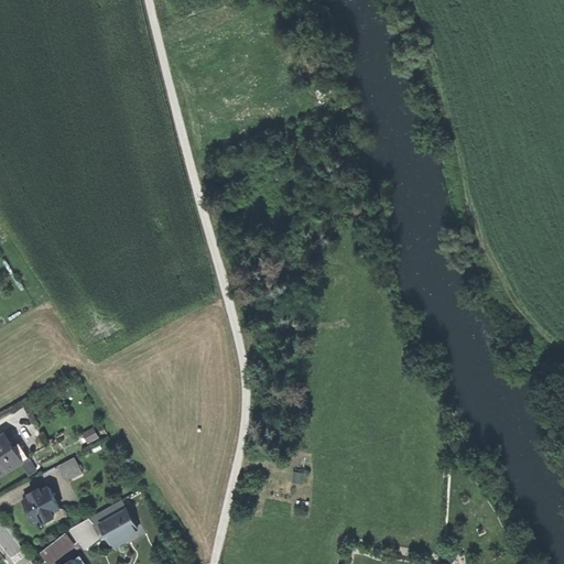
[(87,432),(93,441),(99,437),(95,429),(87,432)]
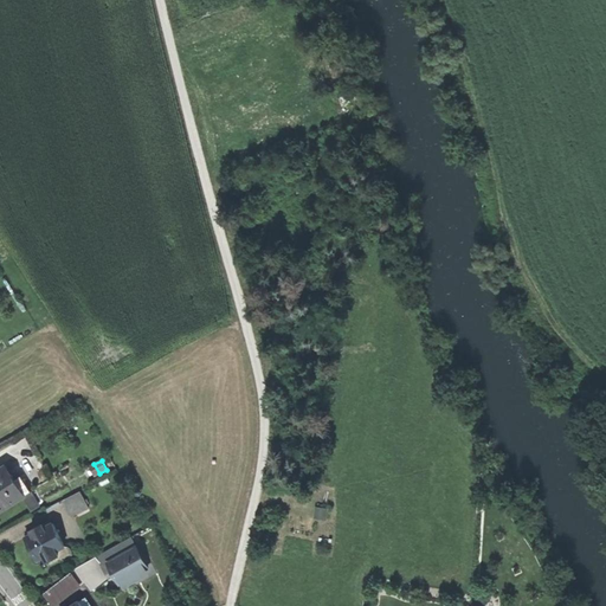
[(0,510),(24,496),(25,496),(17,483),(6,466),(0,470),(0,510)]
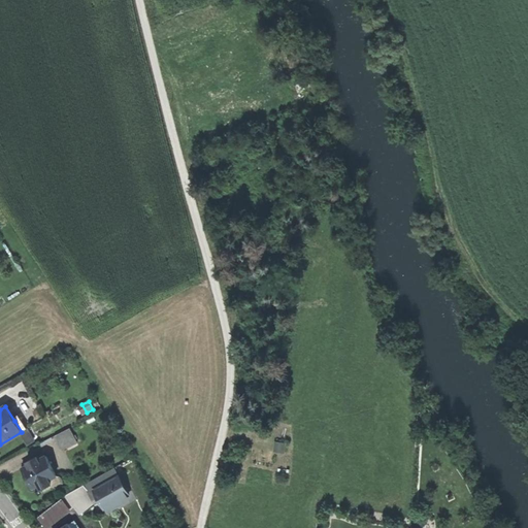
[(20,417),(14,421),(22,432),(27,428),(20,417)]
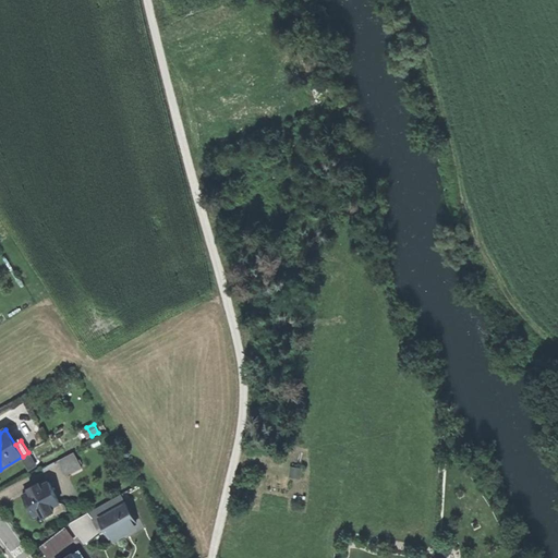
[(59,458),(67,474),(83,466),(76,450),(59,458)]
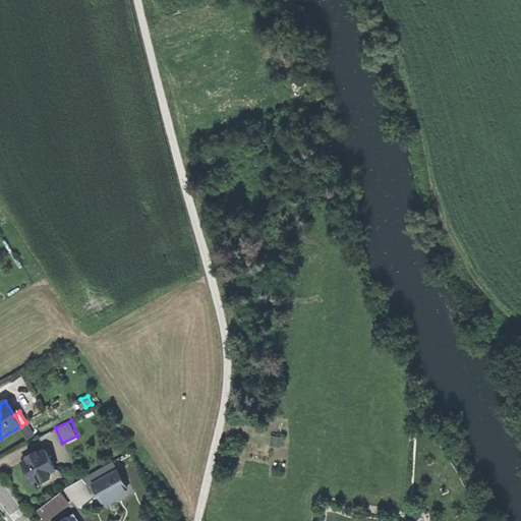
[(29,421),(26,422),(21,426),(20,426),(29,440),(37,435),(29,421)]
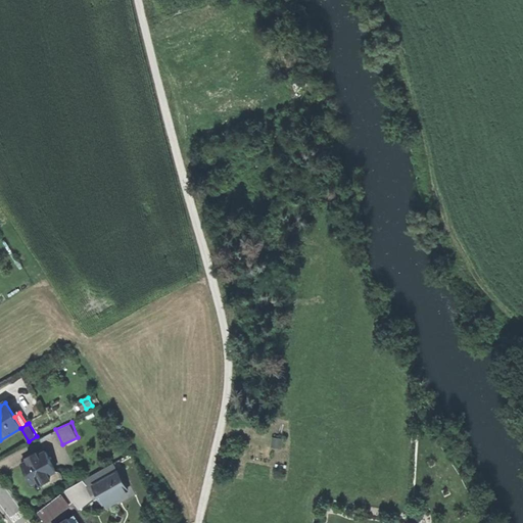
[(28,473),(33,483),(40,479),(42,483),(51,479),(49,474),(57,470),(46,450),(39,455),(30,460),(22,464),(28,473)]
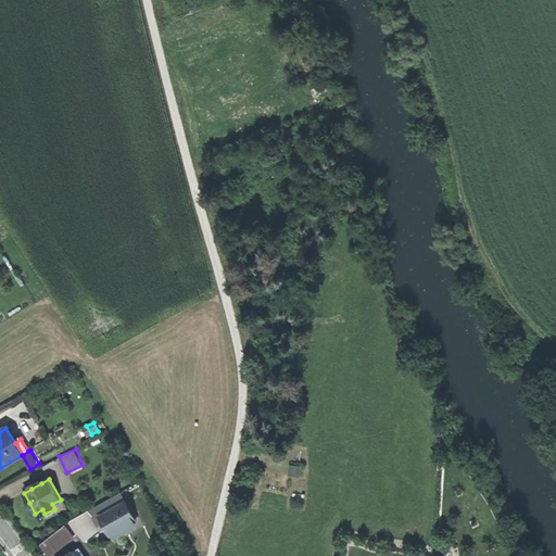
[(29,485),(32,489),(41,483),(39,480),(29,485)]
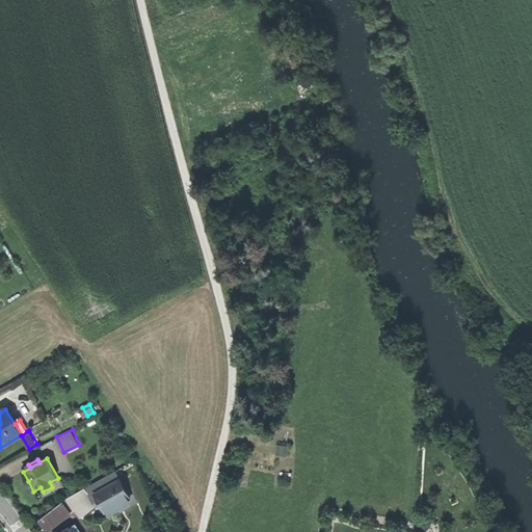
[(115,472),(84,488),(97,505),(102,503),(107,512),(108,511),(115,510),(120,509),(126,505),(129,499),(131,498),(115,472)]
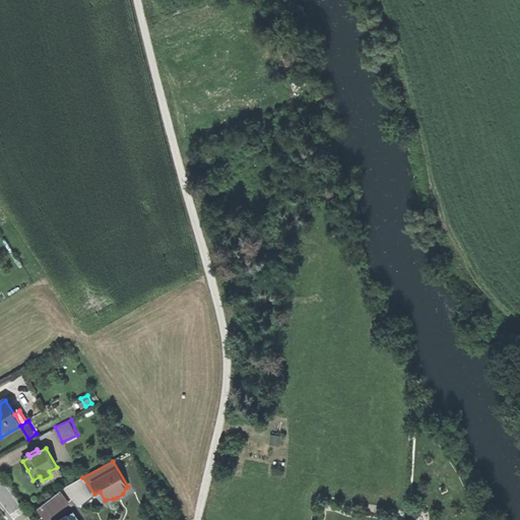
[(82,477),(66,486),(74,497),(74,496),(81,505),(94,494),(82,477)]
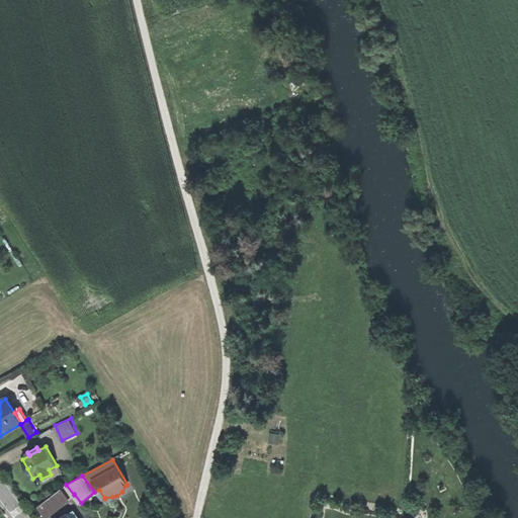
[(66,485),(62,489),(69,498),(74,495),(66,485)]
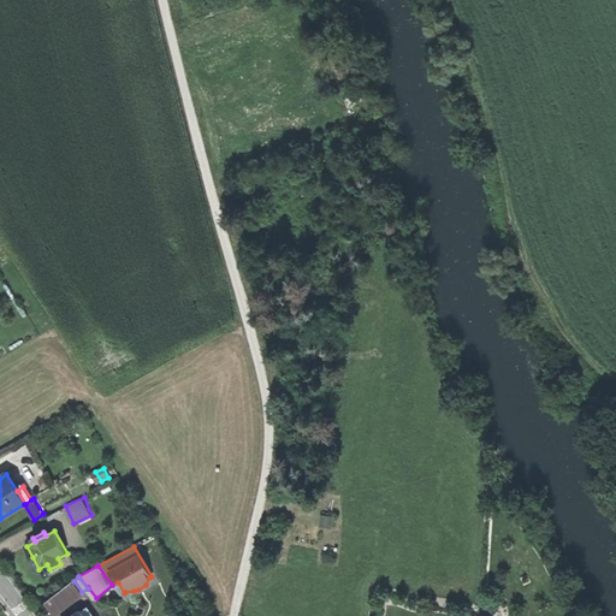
[(46,602),(55,614),(82,592),(73,581),(46,602)]
